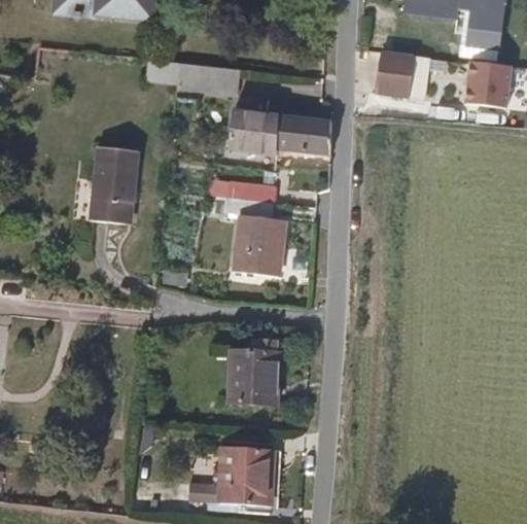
[(94,16),(95,0),(55,0),(54,13),(94,16)]
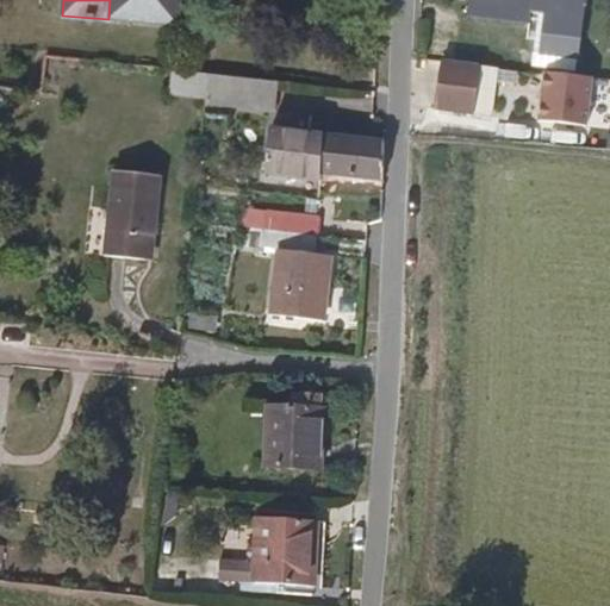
[(110,0),(109,19),(178,26),(180,0),(110,0)]
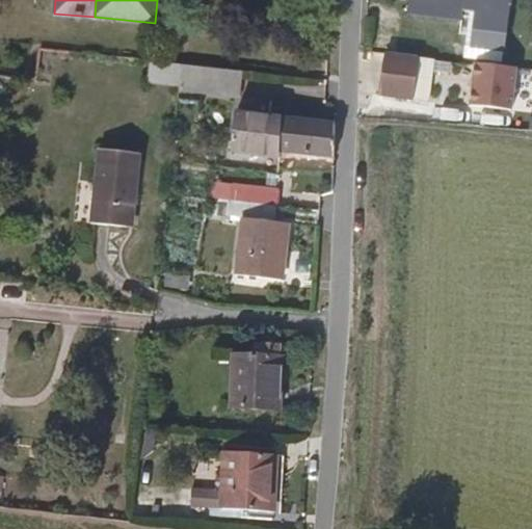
[(409,0),(408,10),(476,19),(474,42),(504,44),(509,0),(409,0)]
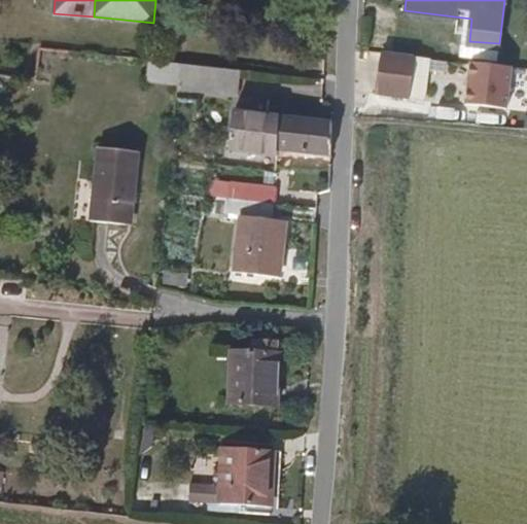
[(415,51),(383,48),(379,92),(411,95),(415,51)]
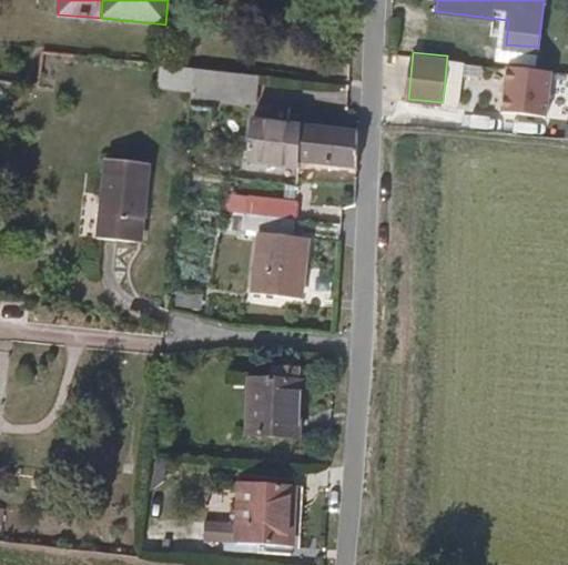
[(192,91),(195,68),(160,64),(156,87),(192,91)]
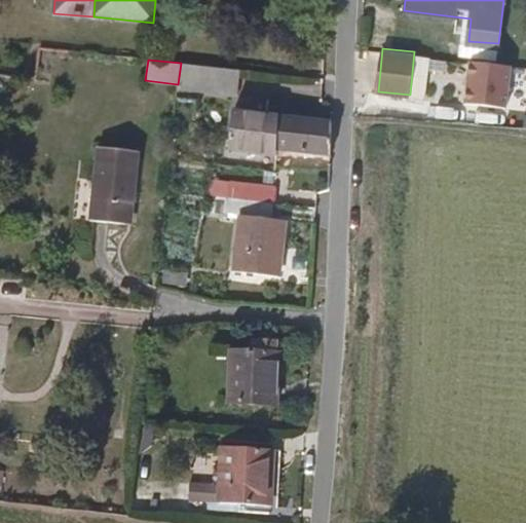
[(510,64),(468,61),(465,102),(506,105),(510,64)]
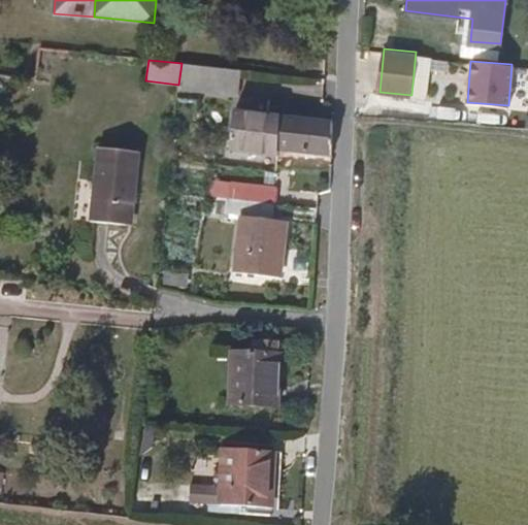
[(239,95),(243,70),(182,63),(178,85),(178,87),(233,94),(239,95)]
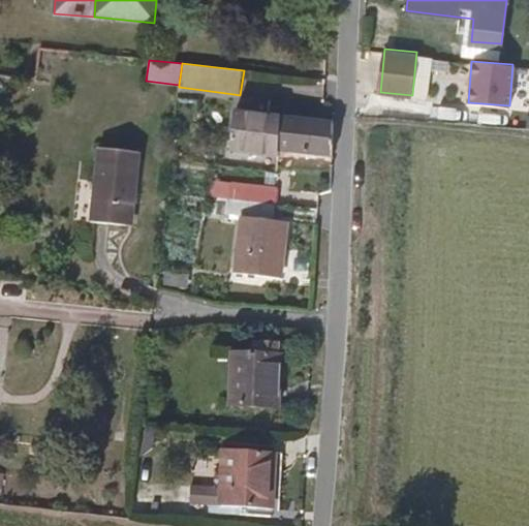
[(273,156),(327,161),(328,123),(227,113),(223,155),(273,161),(273,156)]
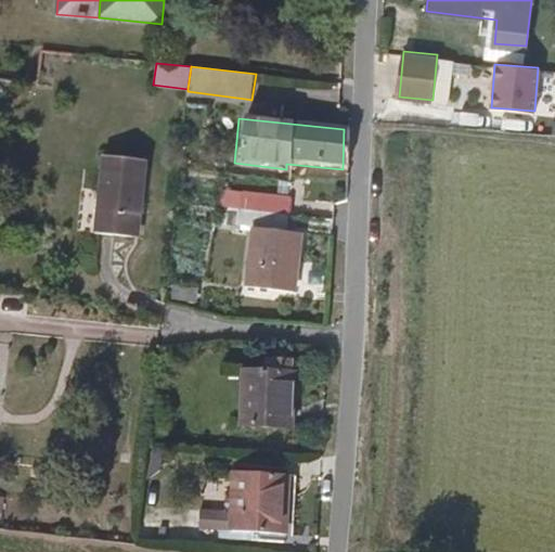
[(136,209),(146,210),(152,159),(104,153),(97,233),(132,238),(136,209)]
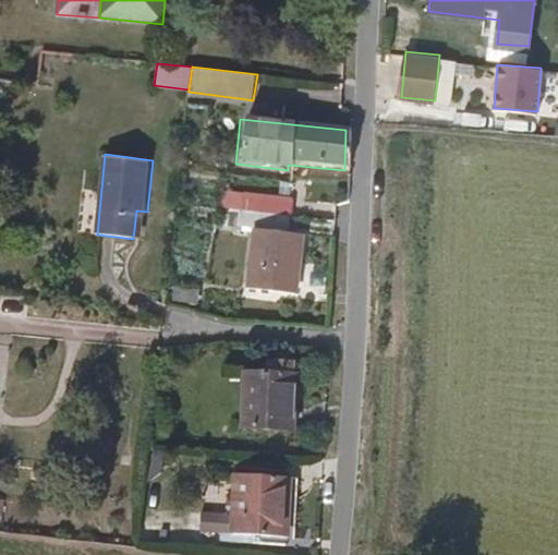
[(256,212),(288,214),(290,194),(228,189),(227,204),(244,205),(244,210),(256,212)]
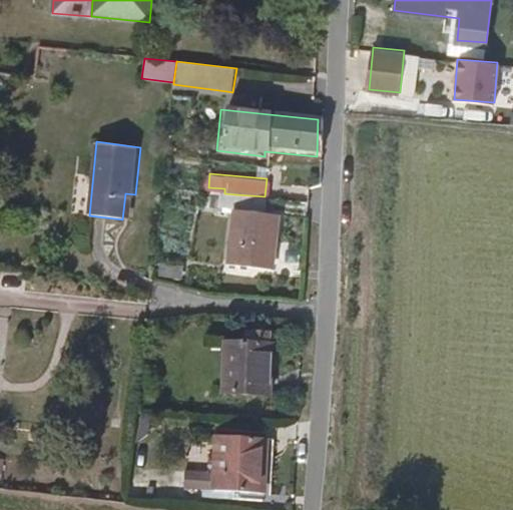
[(132,221),(135,194),(125,193),(122,219),(132,221)]
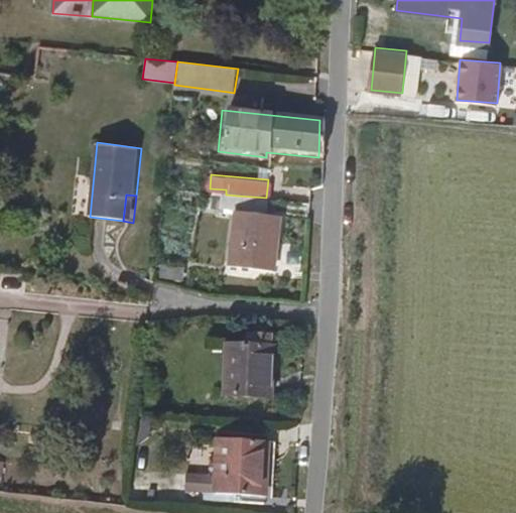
[(265,213),(266,198),(237,196),(230,263),(274,268),(278,214),(265,213)]
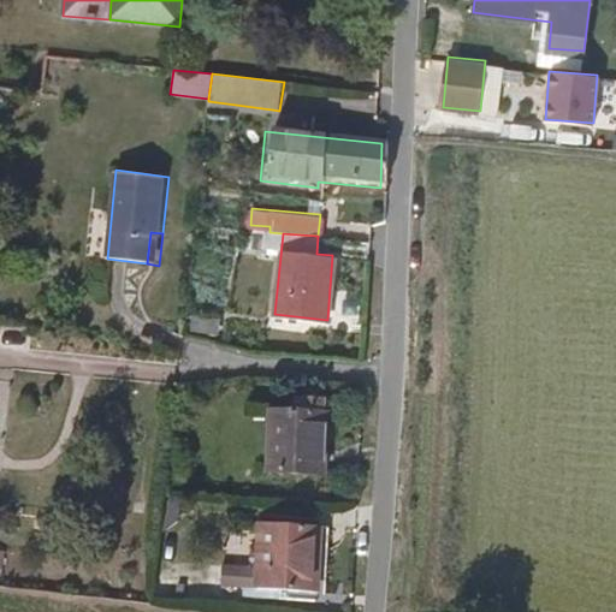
[(291,417),(320,419),(321,404),(291,403),(291,417)]
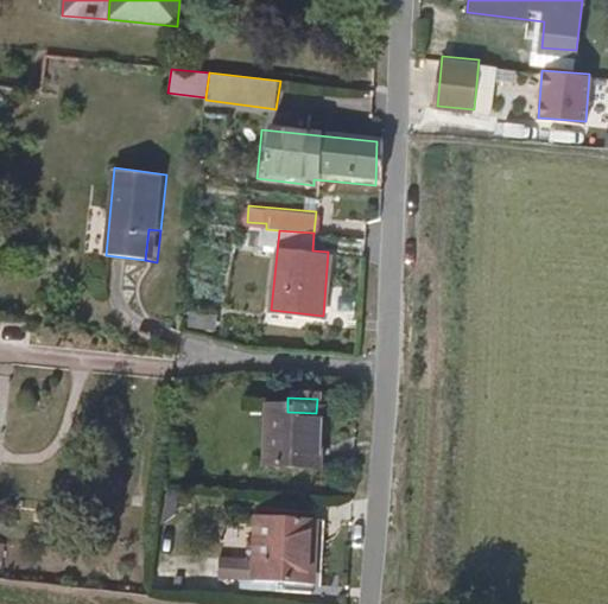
[(315,476),(316,413),(287,412),(261,411),(260,472),(315,476)]
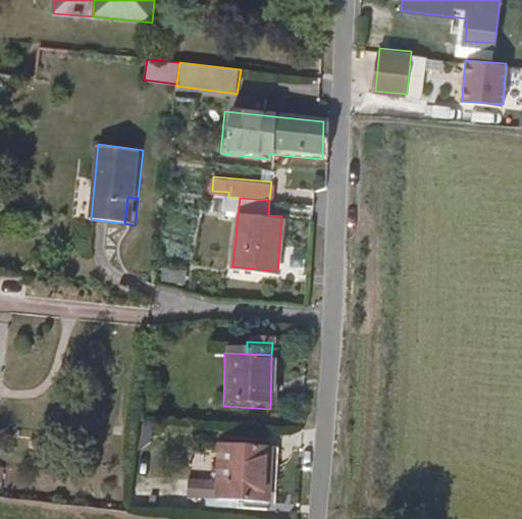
[(273,500),(275,447),(225,445),(223,481),(194,480),(193,497),(273,500)]
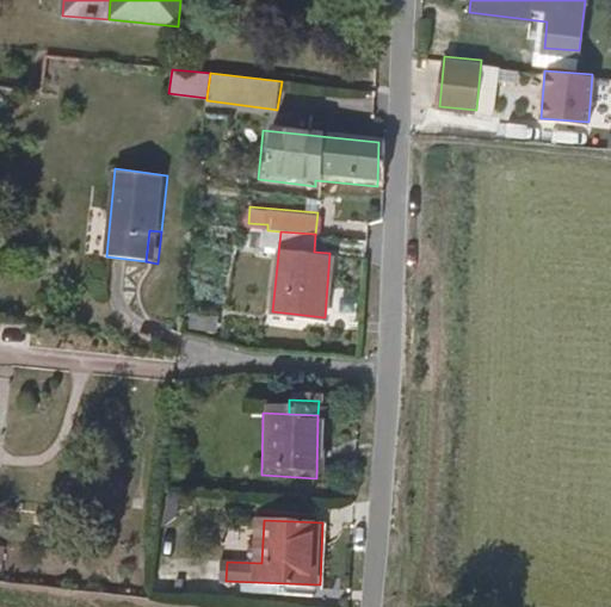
All buildings are outlined.
